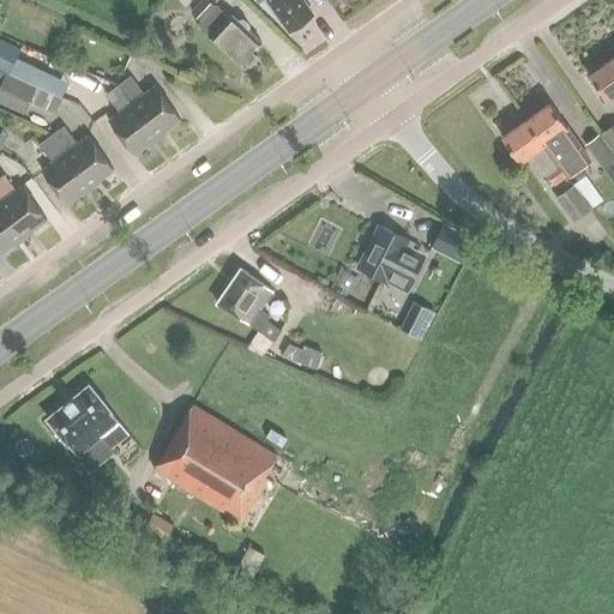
[(239,22),(232,16),(229,18),(216,6),(215,7),(208,0),(203,0),(192,11),(202,20),(197,24),(210,37),(241,67),(244,65),(250,66),(257,59),(254,53),(257,50),(254,49),(260,42),(247,30),(250,25),(242,19),(239,22)]
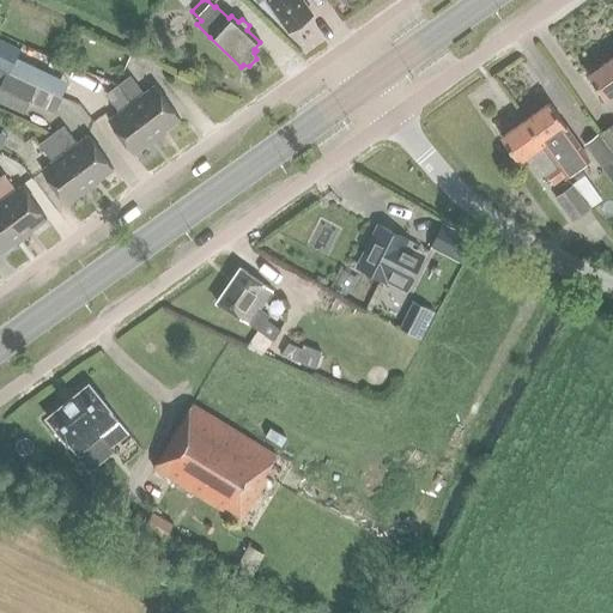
[(313,14),(301,0),(266,0),(289,31),(313,14)]
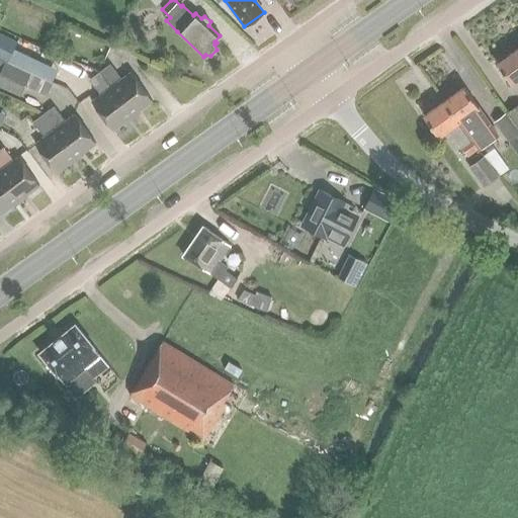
[(0,61),(4,63),(5,63),(6,61),(12,49),(14,42),(0,35),(0,61)]
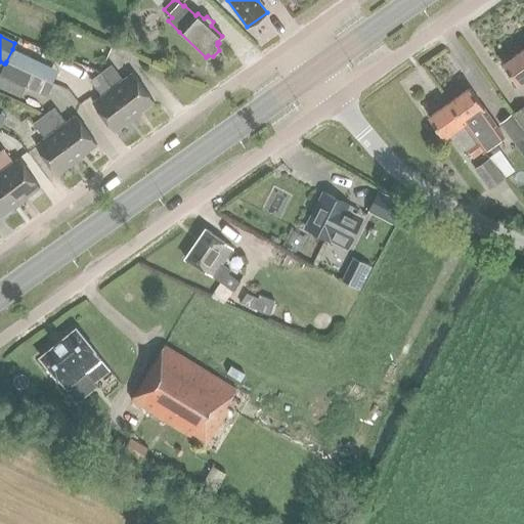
[(34,59),(12,49),(6,61),(28,72),(34,59)]
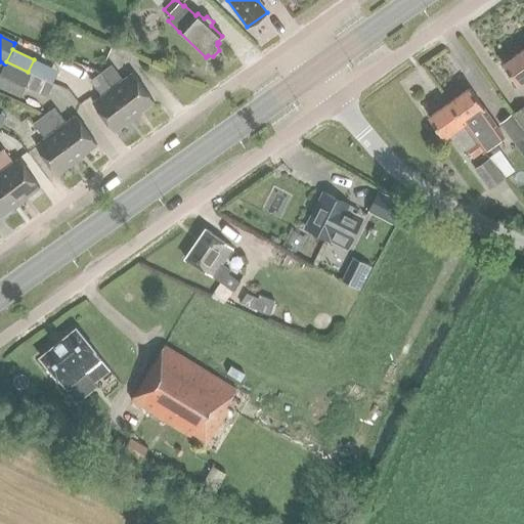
[(523,52),(522,50),(503,64),(517,85),(523,79),(523,52)]
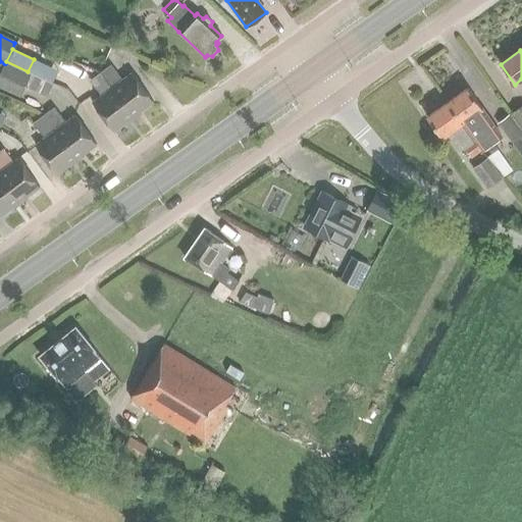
[(0,89),(19,97),(29,74),(14,68),(5,63),(4,63),(0,71),(0,89)]
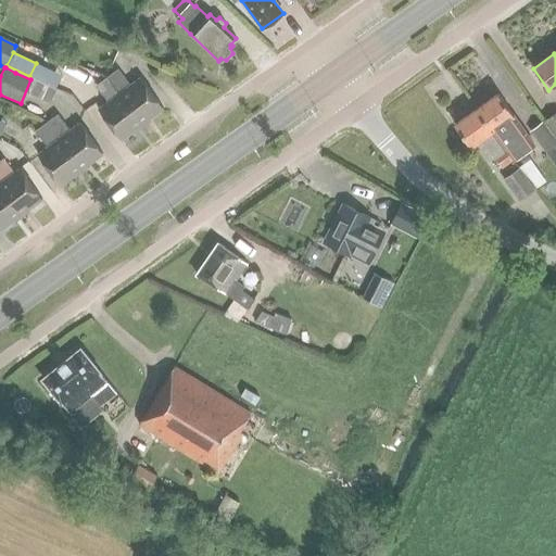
[(117,68),(106,76),(142,124),(163,108),(140,77),(129,85),(117,68)]
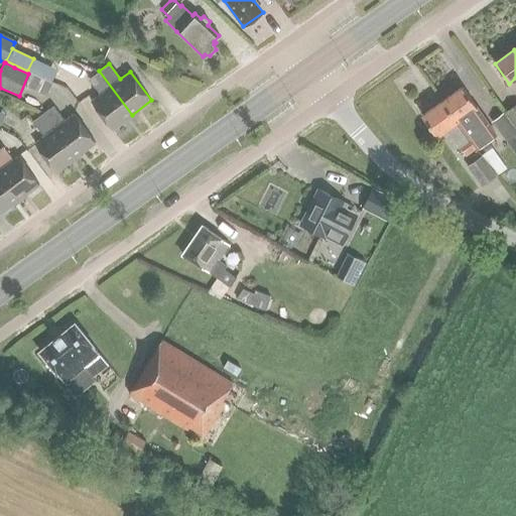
[(99,71),(89,79),(100,94),(91,101),(112,129),(132,115),(99,71)]
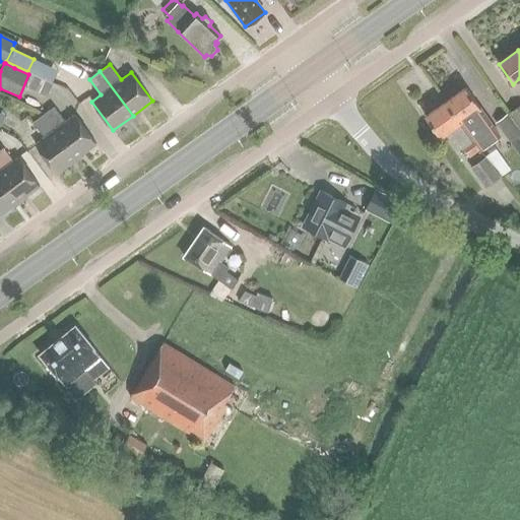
[(480,135),(493,126),(465,87),(445,102),(466,132),(471,139),(478,149),(486,143),(480,135)]
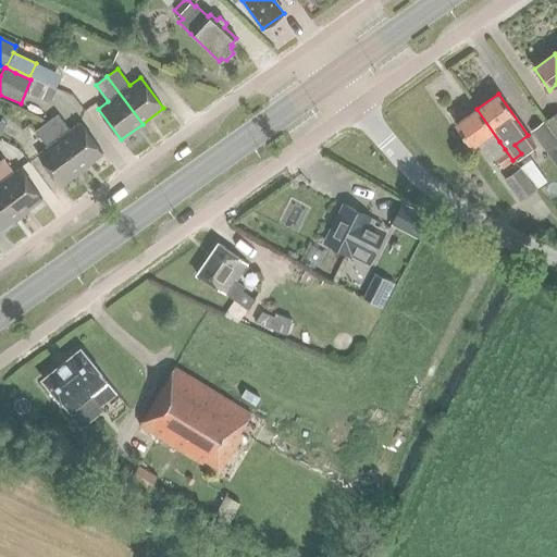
[(502,168),(512,160),(505,149),(499,141),(477,109),(455,125),(470,147),(482,138),(494,157),(502,168)]
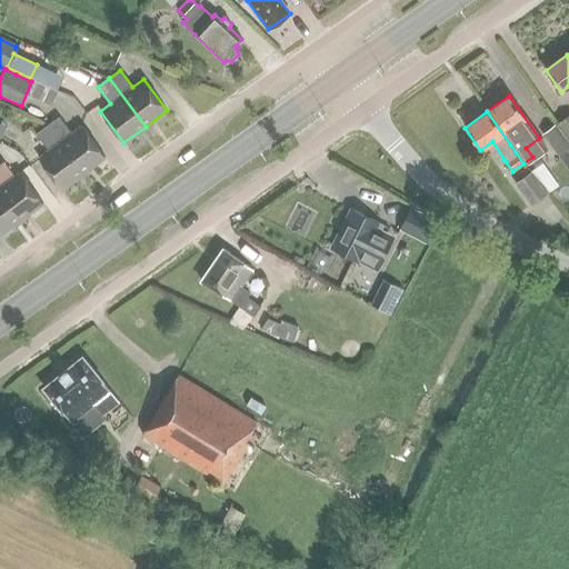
[(568,138),(568,115),(557,123),(568,138)]
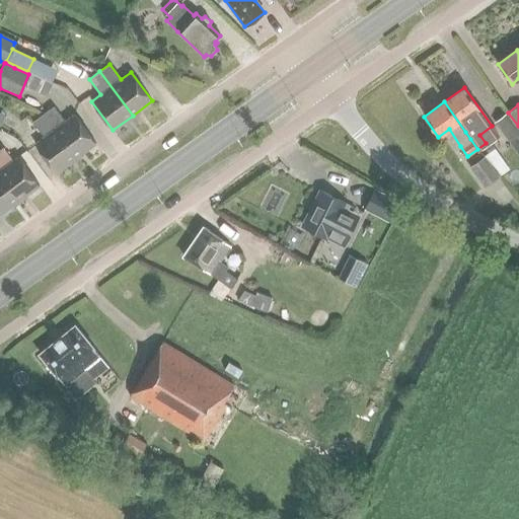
[(76,157),(95,143),(74,115),(65,122),(54,106),(43,114),(76,157)]
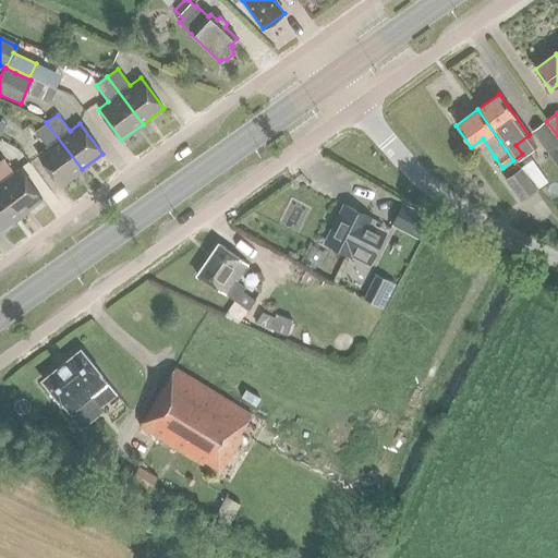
[(60,185),(82,169),(46,122),(35,131),(48,147),(37,155),(60,185)]
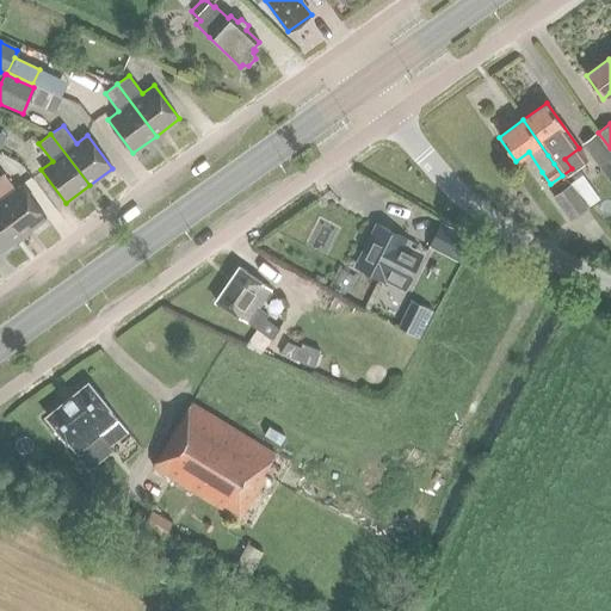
[(610,154),(597,135),(585,144),(602,166),(610,178),(610,154)]
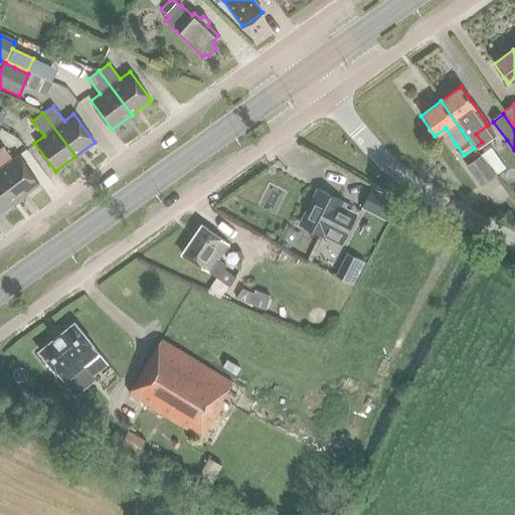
[(13,154),(0,163),(0,172),(19,198),(38,184),(17,156),(15,157),(13,154)]
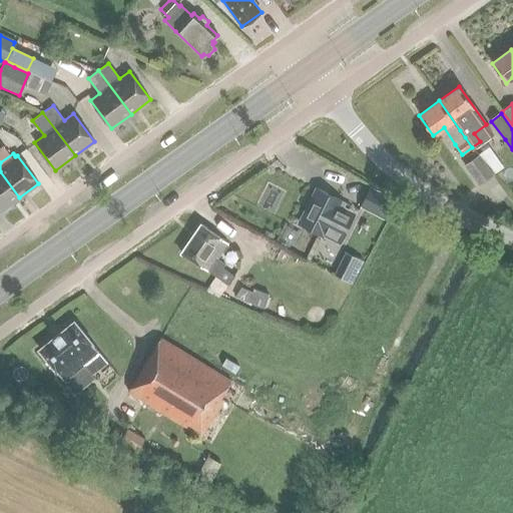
[(478,185),(493,175),(478,155),(464,165),(478,185)]
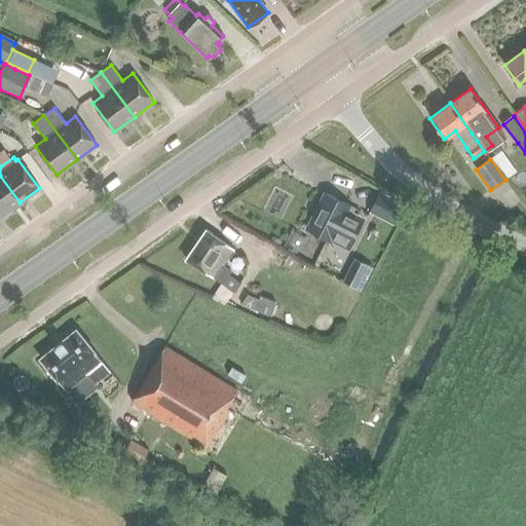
[(0,217),(20,202),(0,176),(0,217)]
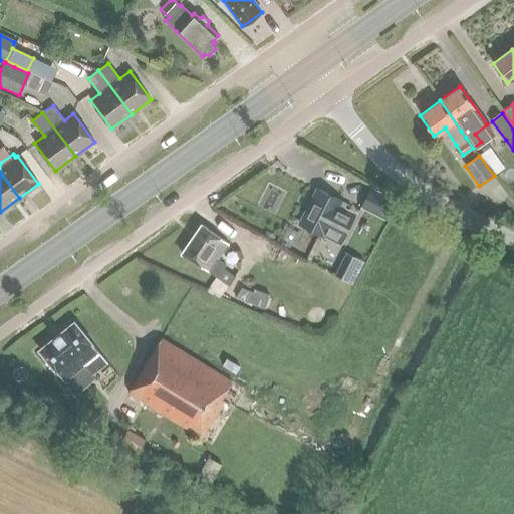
[(394,200),(370,188),(361,206),(384,218),(394,200)]
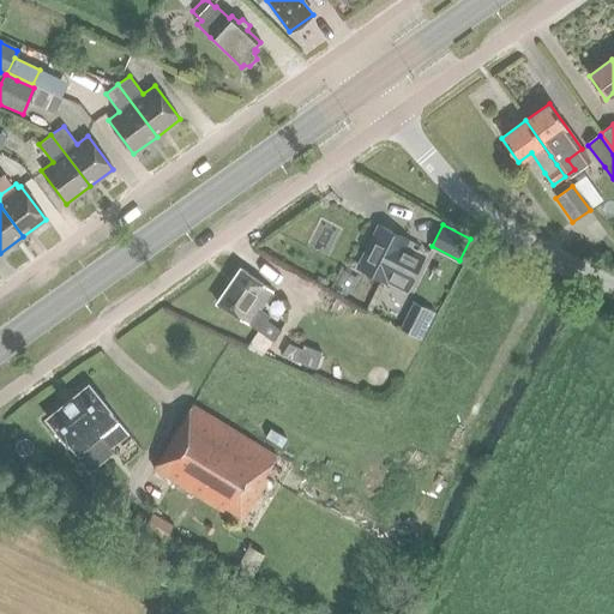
[(378,226),(356,266),(405,292),(421,260),(407,253),(413,242),(378,226)]
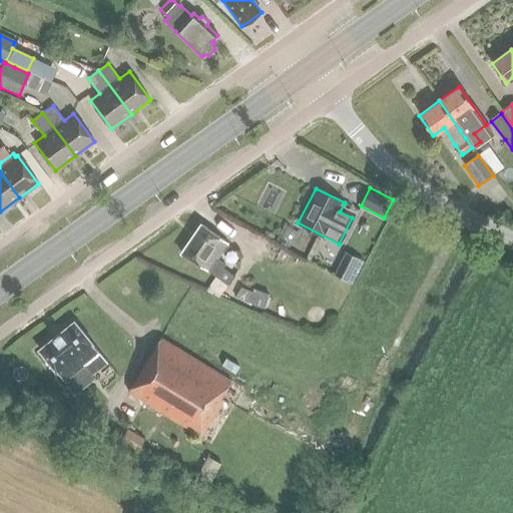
[(199,266),(208,272),(214,278),(226,287),(233,277),(222,268),(224,264),(217,259),(227,243),(219,237),(200,224),(180,253),(199,266)]
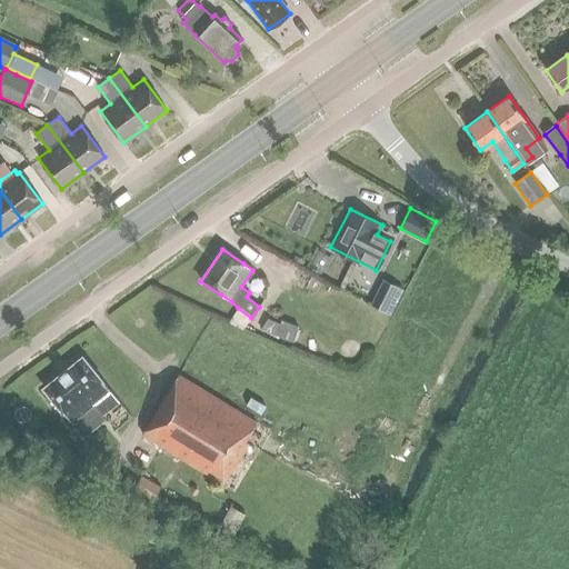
[(376,303),(397,312),(408,287),(387,278),(376,303)]
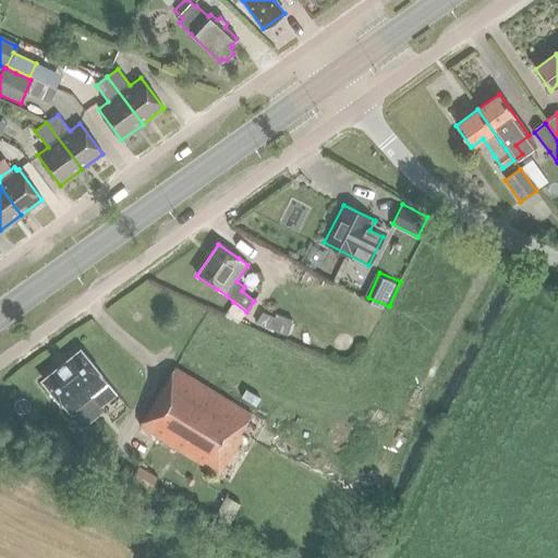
[(324,274),(322,277),(331,282),(334,278),(324,274)]
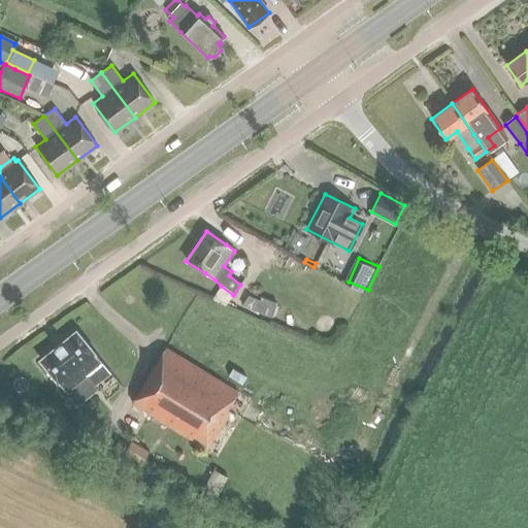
[(248,295),(241,306),(270,318),(276,302),(261,296),(259,299),(248,295)]
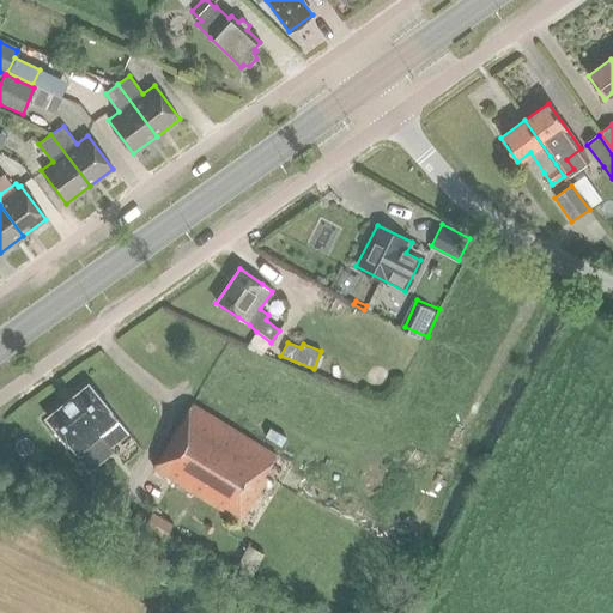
[(105,445),(110,453),(120,465),(139,450),(119,424),(87,383),(72,398),(71,396),(62,404),(46,417),(66,443),(77,457),(95,443),(101,449),(105,445)]
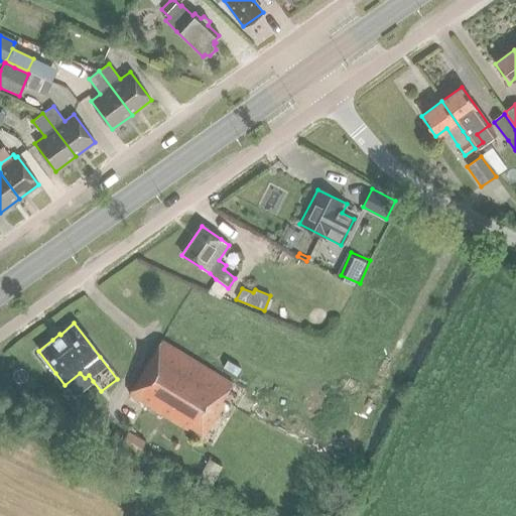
[(200,441),(223,403),(221,402),(231,385),(160,342),(127,395),(200,441)]
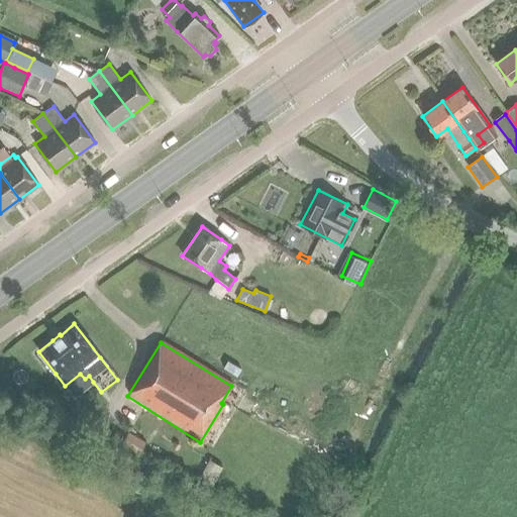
[(144,441),(128,432),(121,443),(134,451),(137,453),(144,441)]
